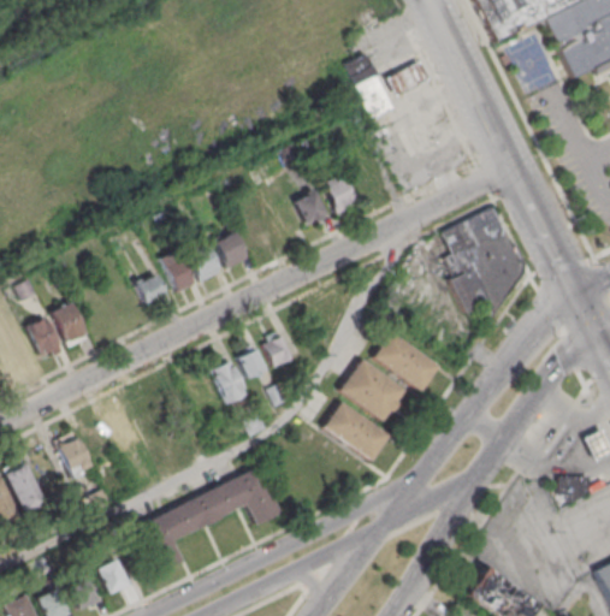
[(576,0),(497,40),(477,0),(576,0)]
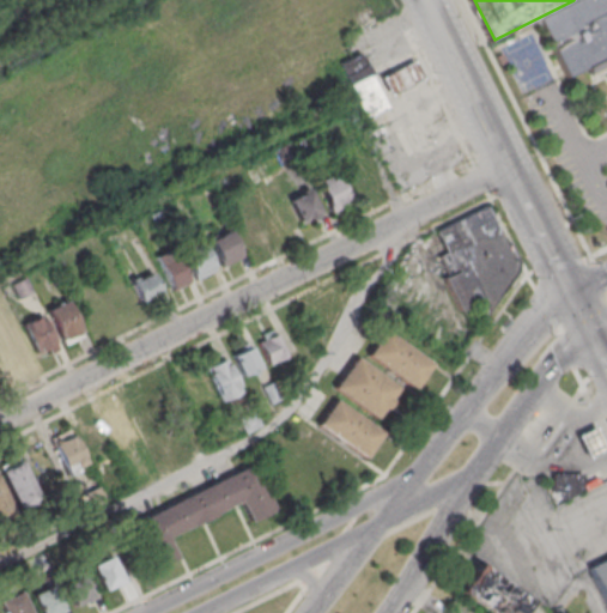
[(606,0),(577,0),(542,18),(574,78),(606,60),(606,0)]
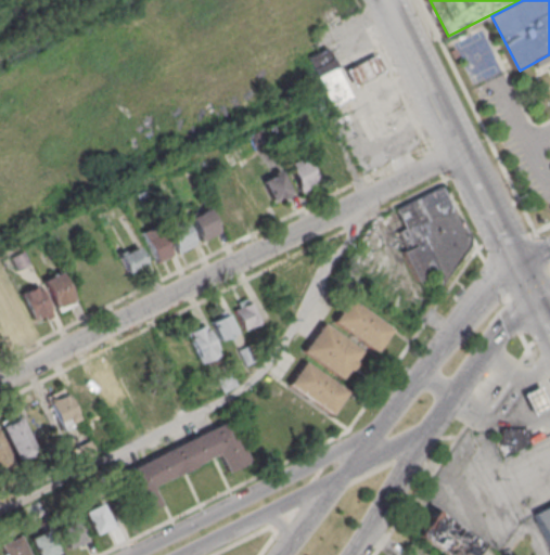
[(314,57),(335,107),(355,99),(334,49),(314,57)]
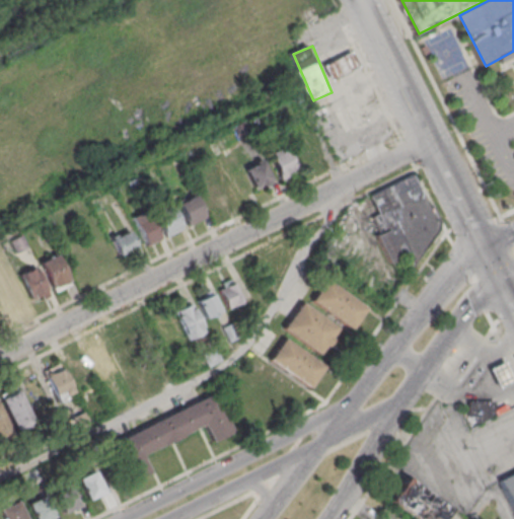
[(336,78),(361,67),(354,53),(329,65),(336,78)]
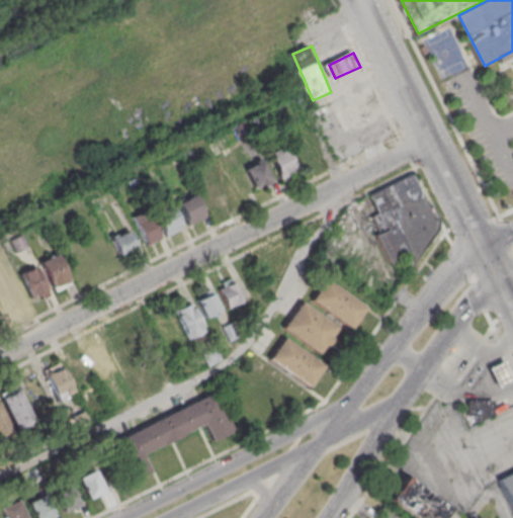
[(304,167),(322,159),(314,142),(295,150),(304,167)]
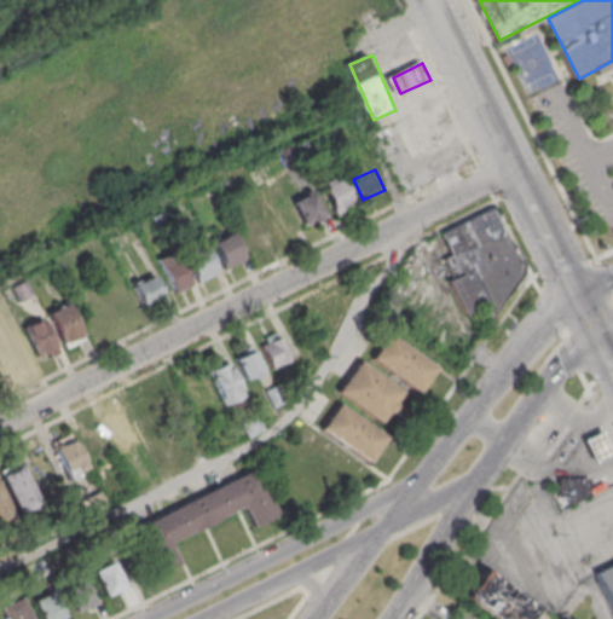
[(360,204),(345,177),(327,186),(341,215),(360,204)]
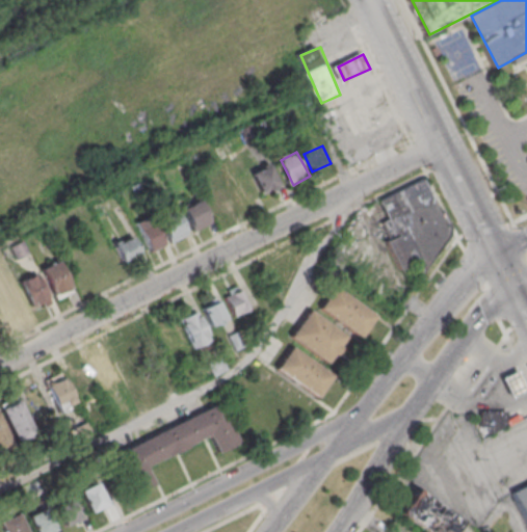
[(256,173),(265,193),(283,185),(273,164),(256,173)]
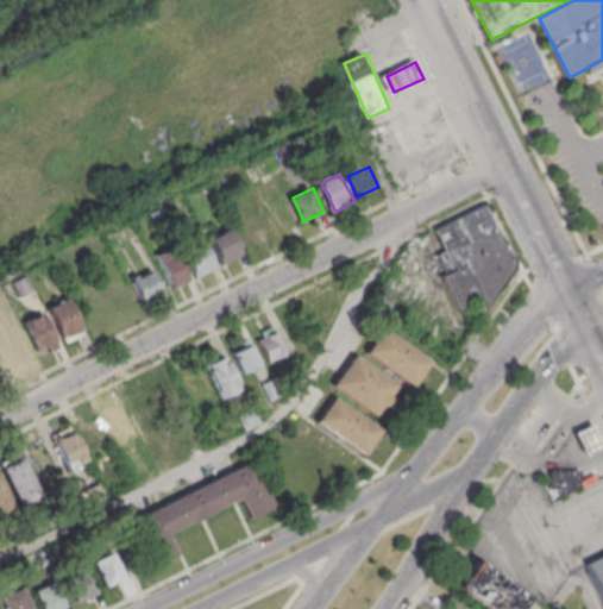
[(462,308),(478,301),(478,300),(525,281),(492,205),(448,224),(453,234),(444,239),(458,271),(447,276),(462,308)]
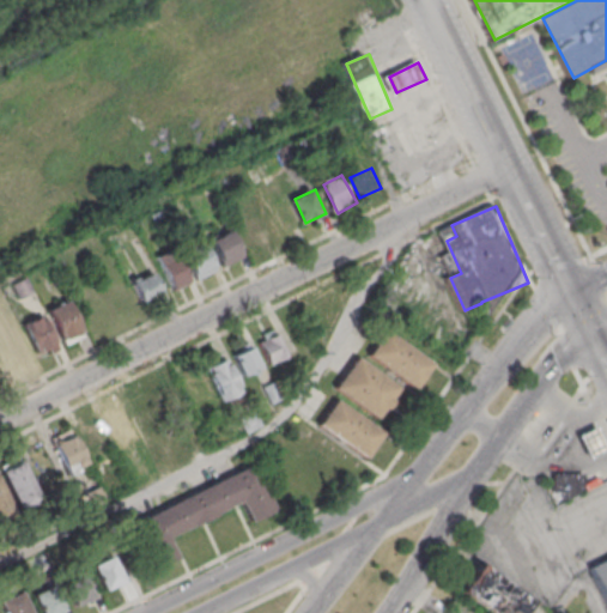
[(274,241),(265,218),(242,229),(252,250),(274,241)]
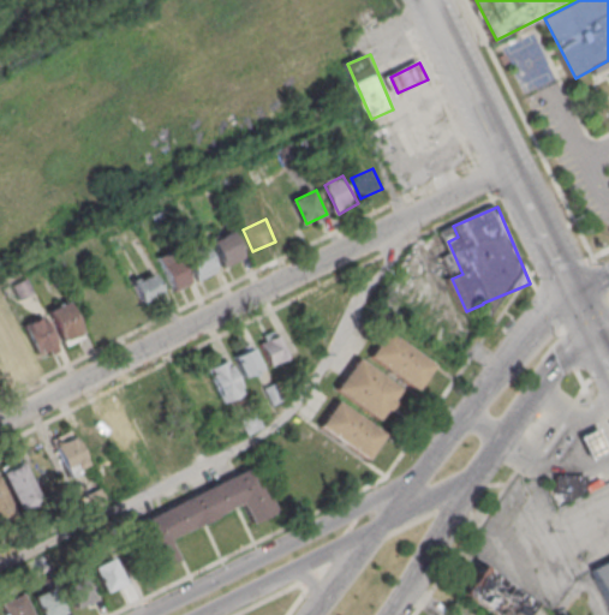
[(228,268),(249,258),(236,231),(215,242),(228,268)]
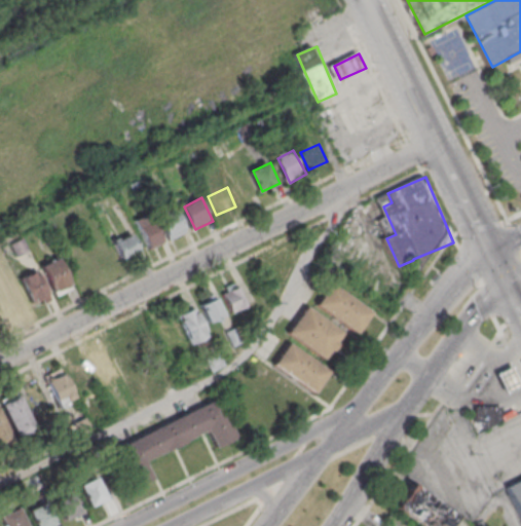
[(174,239),(190,231),(179,211),(162,219),(174,239)]
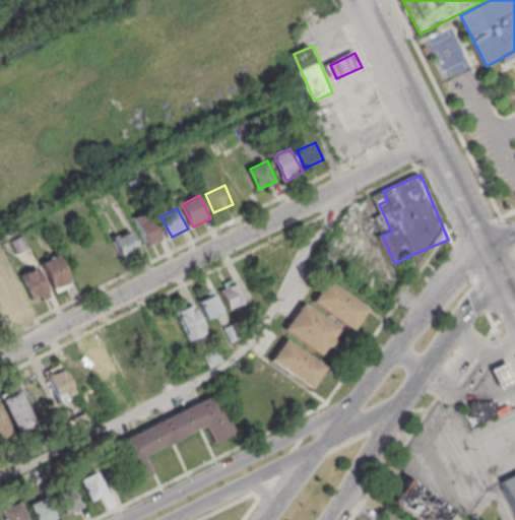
[(138,217),(149,245),(164,240),(152,212),(138,217)]
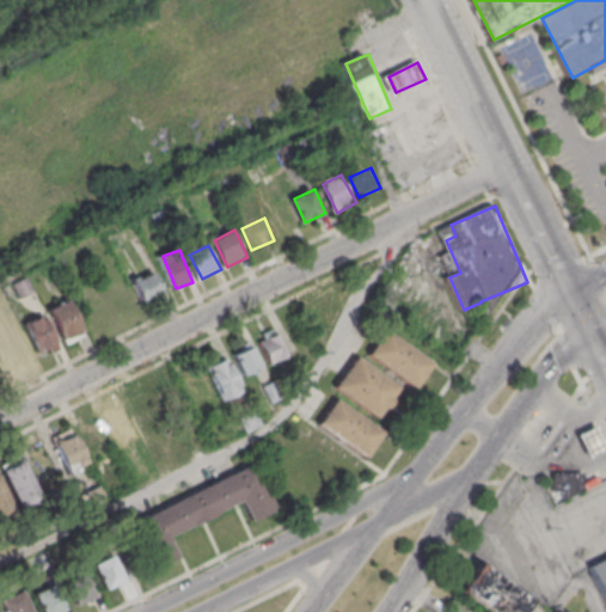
[(166,294),(157,269),(135,279),(145,301),(166,294)]
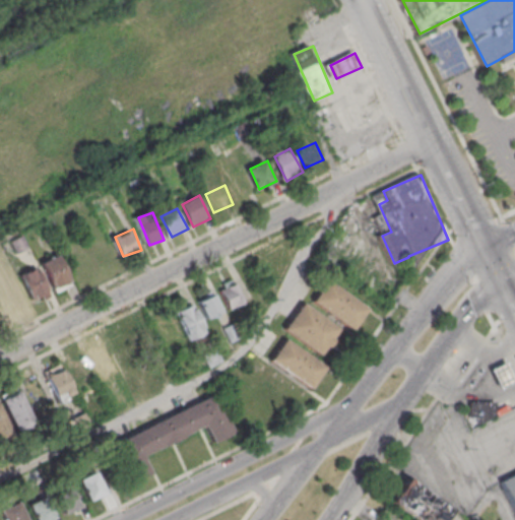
[(24,251),(31,247),(26,239),(19,244),(24,251)]
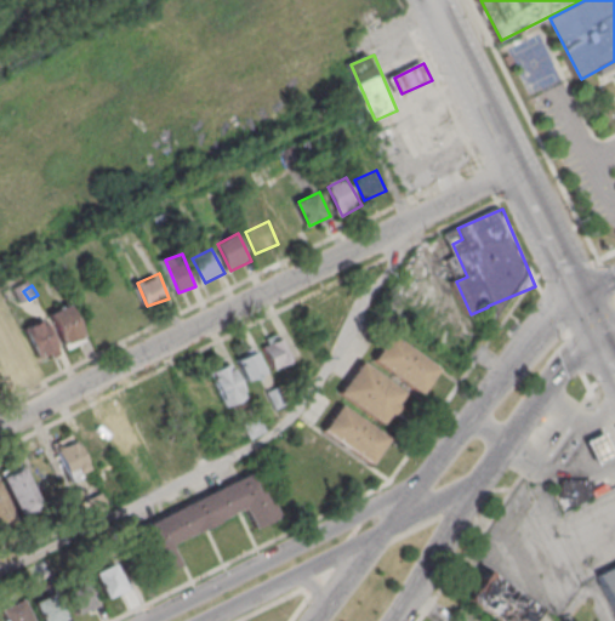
[(68,348),(90,340),(77,305),(55,313),(68,348)]
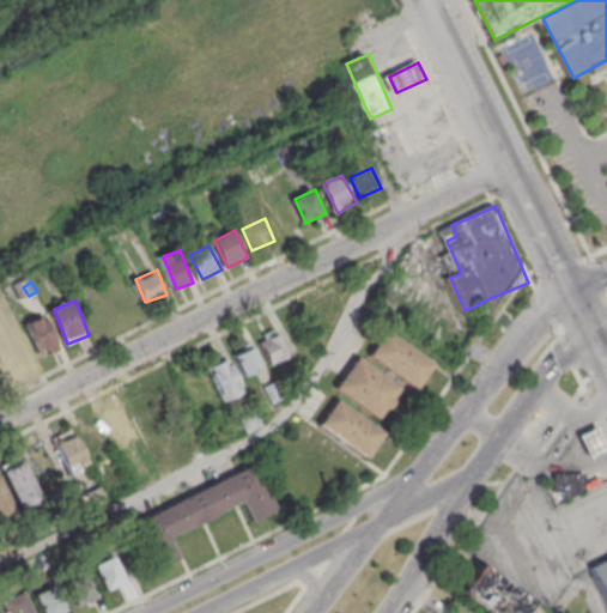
[(60,347),(53,316),(30,322),(38,352),(60,347)]
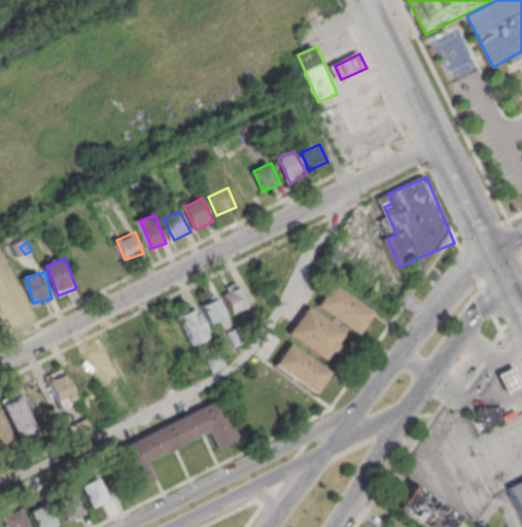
[(236,313),(253,306),(242,283),(225,291),(236,313)]
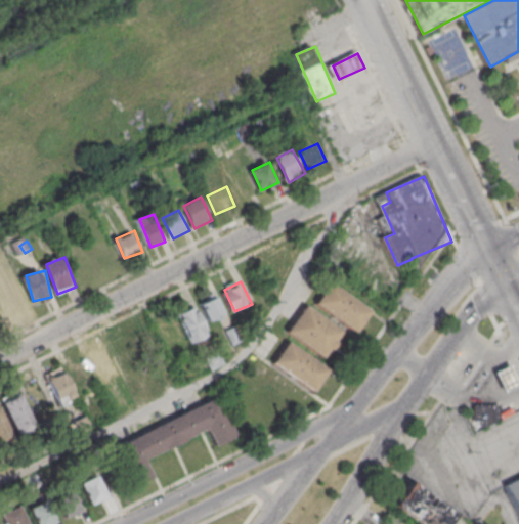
[(335,284),(375,311),(360,332),(320,303),(335,284)]
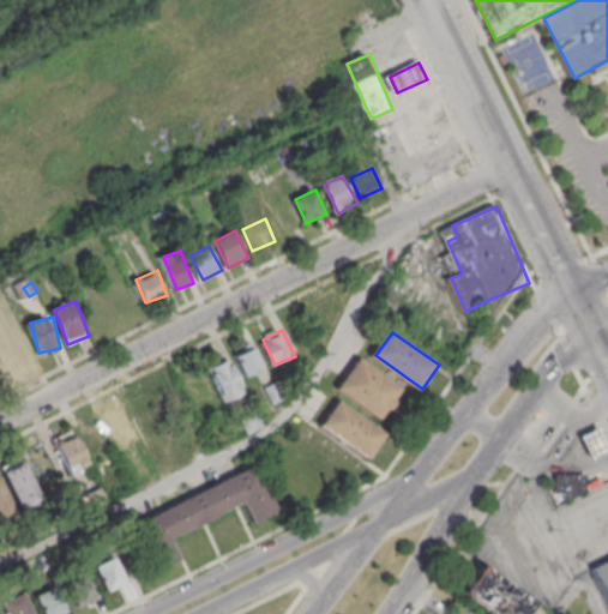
[(268,369),(257,345),(238,354),(250,378),(268,369)]
